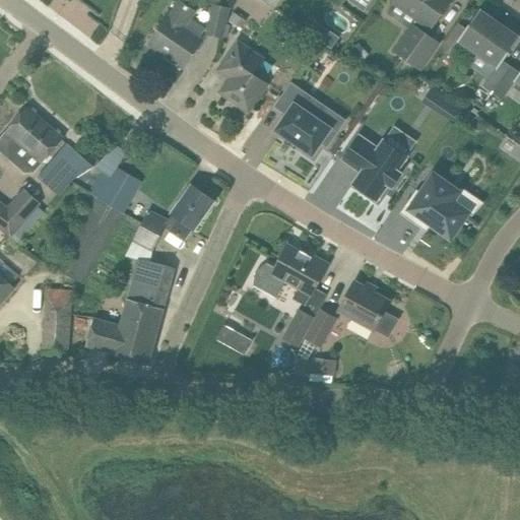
[(226,6),(228,0),(214,0),(214,3),(206,33),(223,37),(230,7),(226,6)]
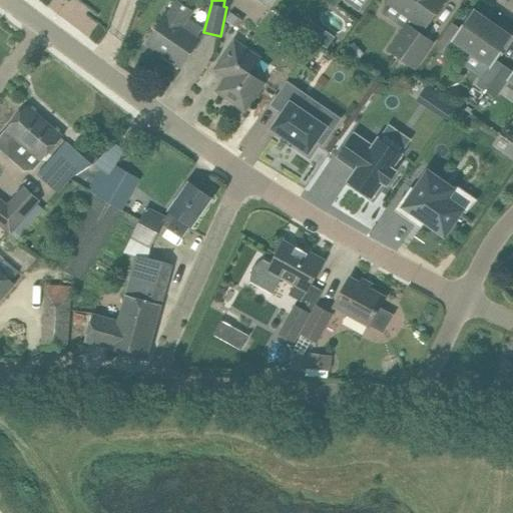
[(344,0),(360,11),(367,0),(344,0)]
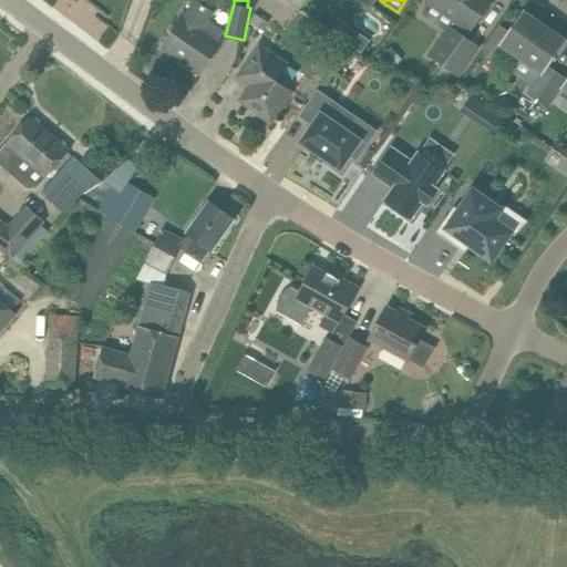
[(432,54),(461,75),(481,45),(467,37),(492,0),(430,0),(430,1),(456,20),(432,54)]
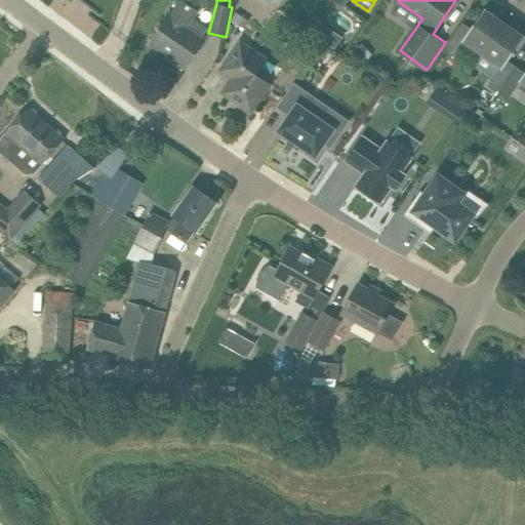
[(196,10),(182,1),(170,17),(168,16),(151,43),(186,68),(204,40),(201,38),(208,29),(192,17),(196,10)]
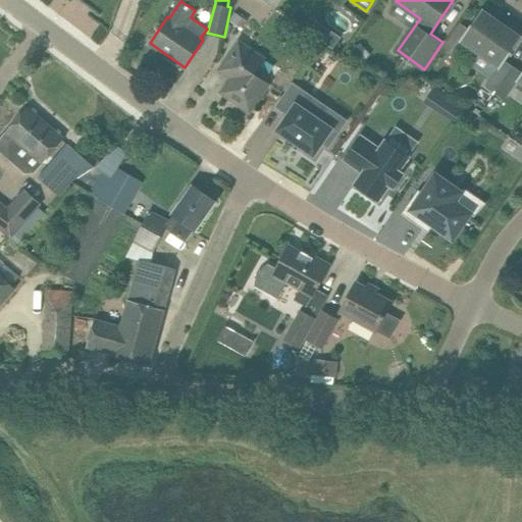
[(460,40),(480,54),(502,22),(482,8),(460,40)]
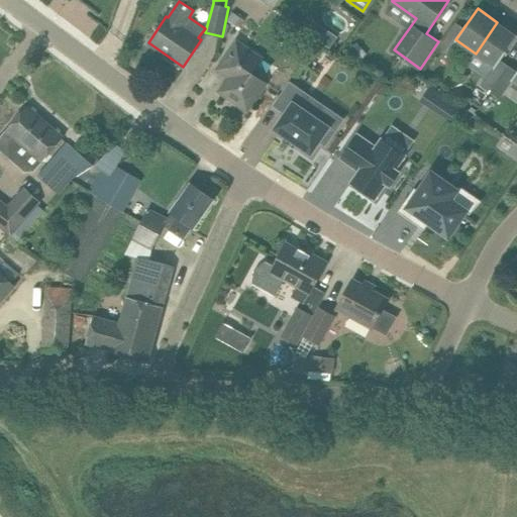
[(244,19),(233,12),(228,21),(239,28),(244,19)]
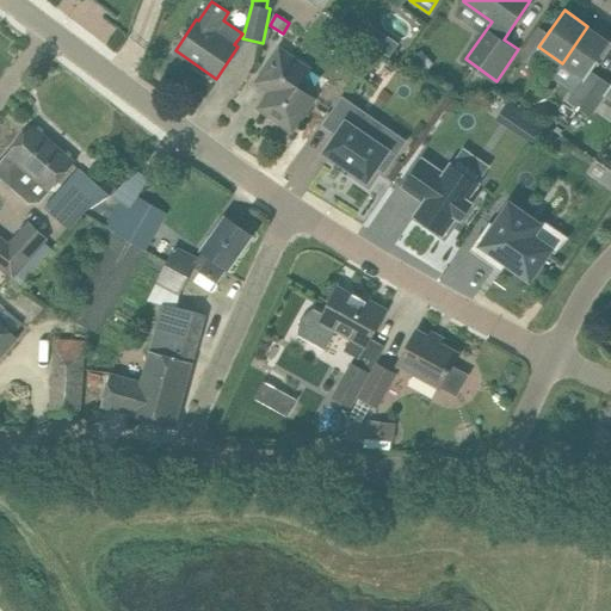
[(610,42),(587,26),(562,63),(585,80),(610,43),(610,42)]
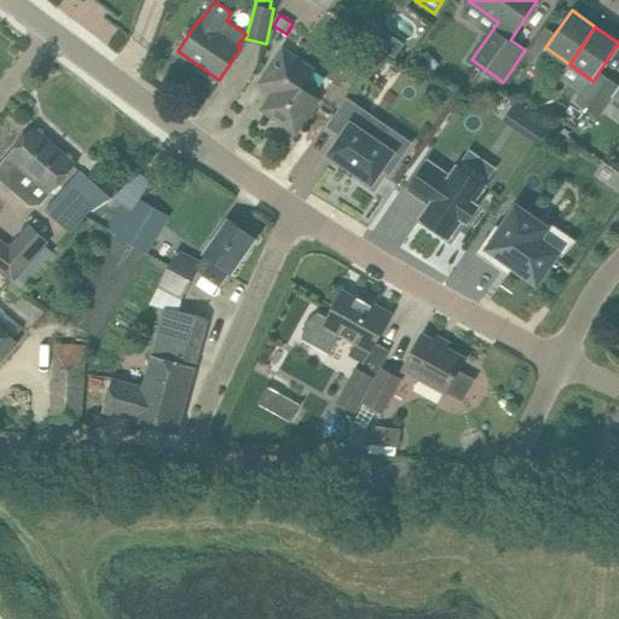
[(382,48),(397,58),(405,46),(391,35),(382,48)]
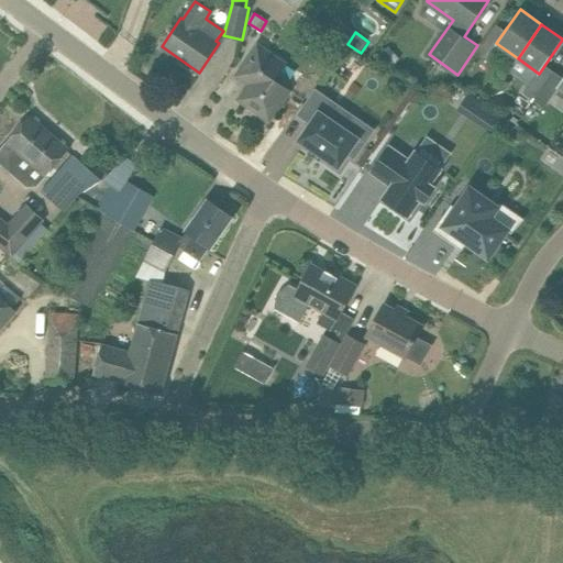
[(498,45),(496,43),(487,37),(478,50),(489,57),(498,45)]
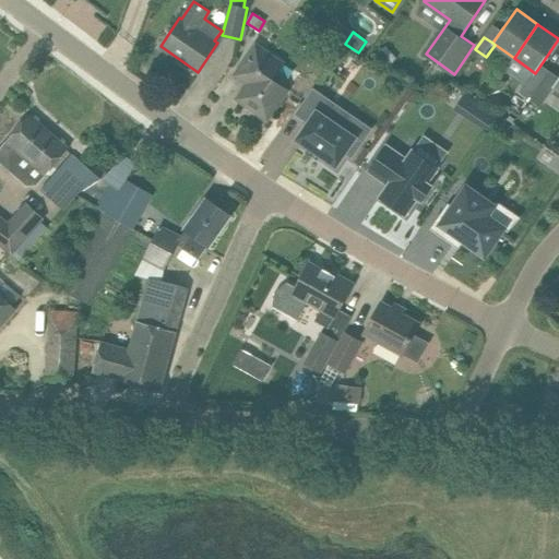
[(283,64),(254,46),(238,69),(235,74),(248,83),(237,98),(263,117),(268,120),(270,116),(288,91),(273,80),(283,64)]
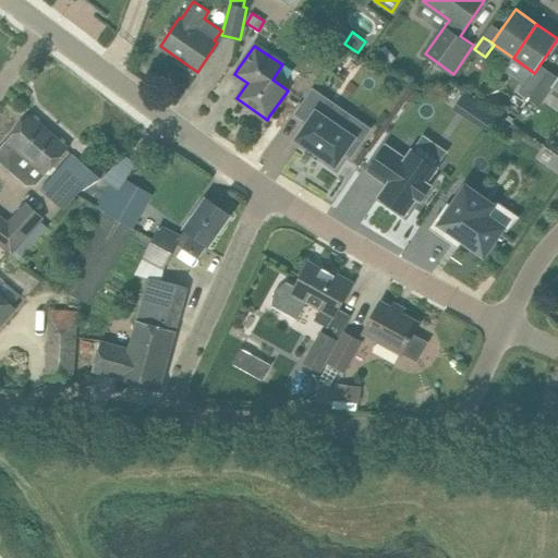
[(530,76),(524,86),(534,93),(541,84),(530,76)]
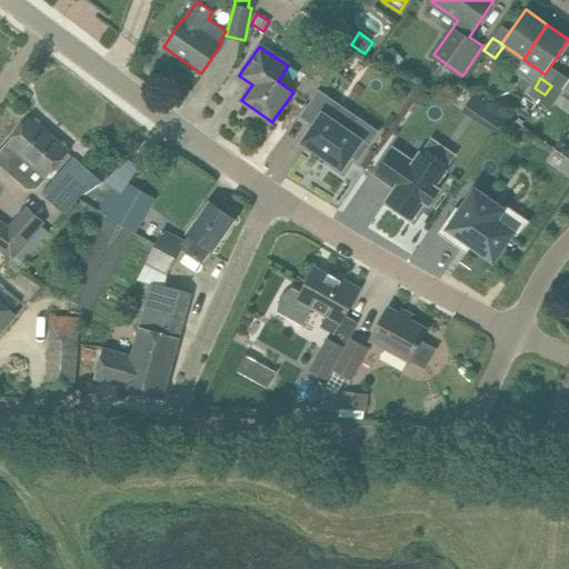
[(302,141),(342,169),(352,156),(358,160),(378,131),(359,118),(350,131),(323,112),(332,100),(319,90),(301,116),(313,125),(302,141)]
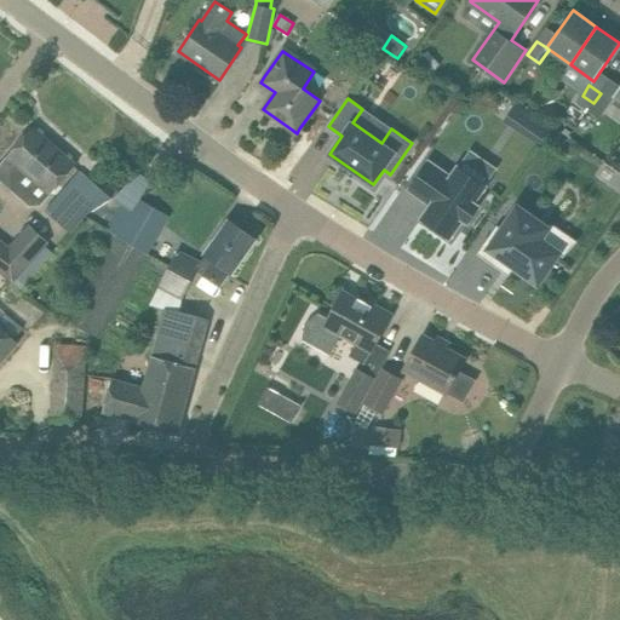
[(505,121),(540,145),(554,127),(518,103),(505,121)]
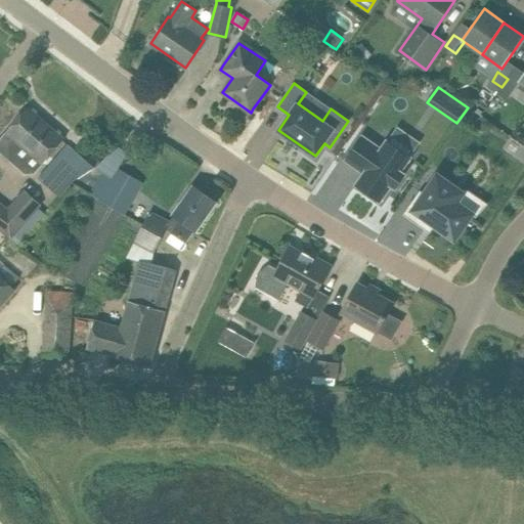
[(64,138),(28,106),(0,138),(0,149),(11,161),(26,173),(36,172),(64,138)]
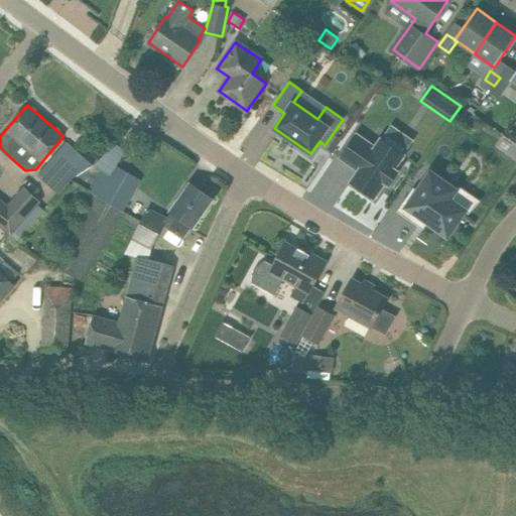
[(352,181),(376,198),(385,183),(389,186),(399,171),(395,169),(404,155),(380,139),(375,147),(357,134),(341,159),(358,171),(352,181)]
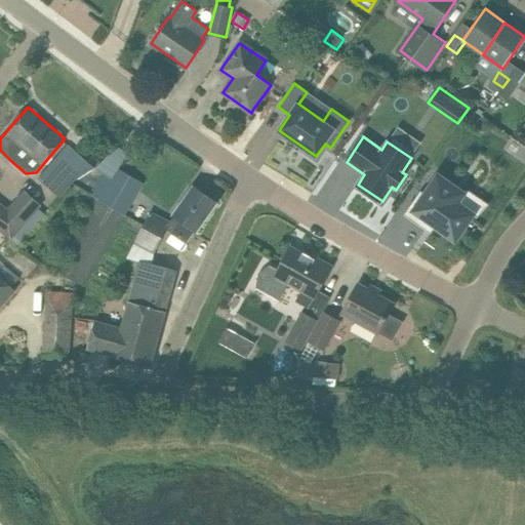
[(51,166),(72,184),(94,168),(69,146),(51,166)]
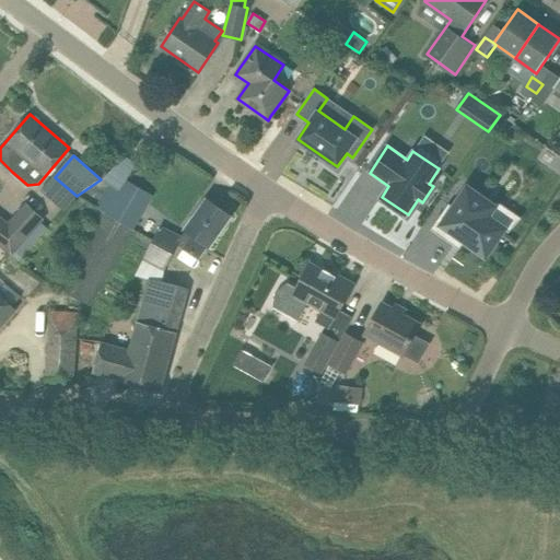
[(111,208),(107,213),(133,229),(148,206),(111,184),(101,202),(111,208)]
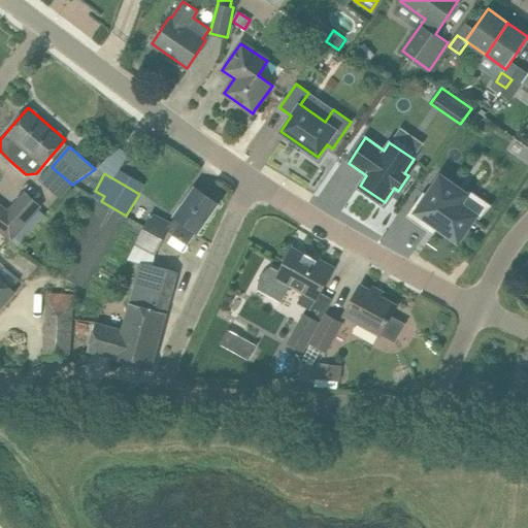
[(425,189),(407,213),(429,229),(434,221),(460,238),(477,212),(462,201),(468,192),(442,174),(430,192),(425,189)]
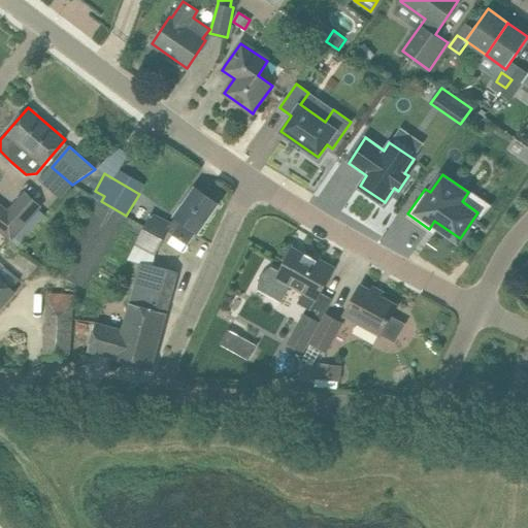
[(218,203),(196,188),(174,217),(175,218),(169,226),(170,226),(168,230),(174,233),(188,242),(195,231),(197,232),(218,203)]
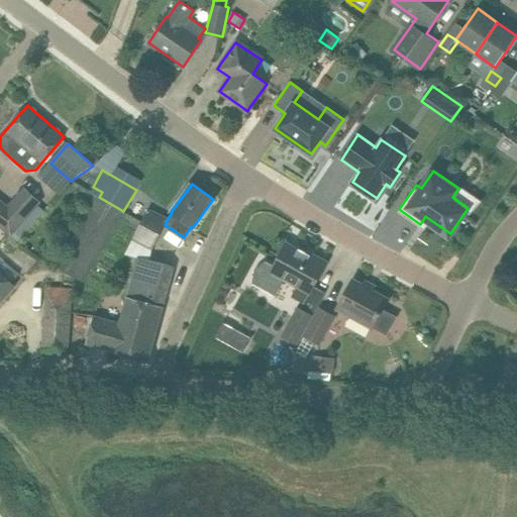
[(0,226),(11,235),(41,202),(24,186),(7,204),(0,198),(0,226)]
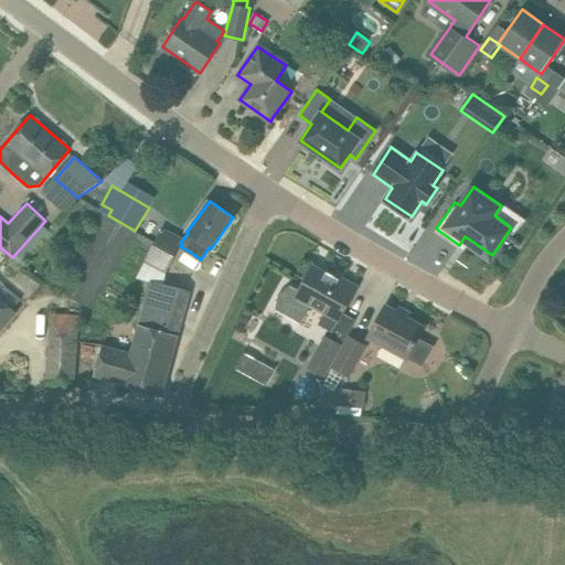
[(135,231),(108,215),(92,243),(85,240),(80,251),(85,254),(64,291),(91,308),(135,231)]
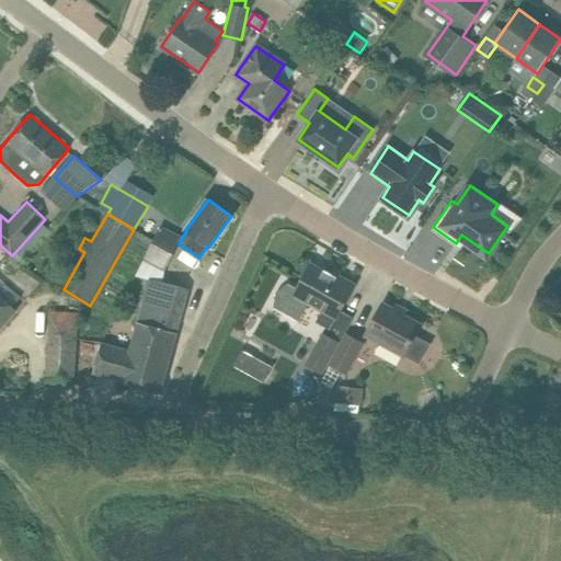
[(180,237),(160,228),(145,260),(163,268),(180,237)]
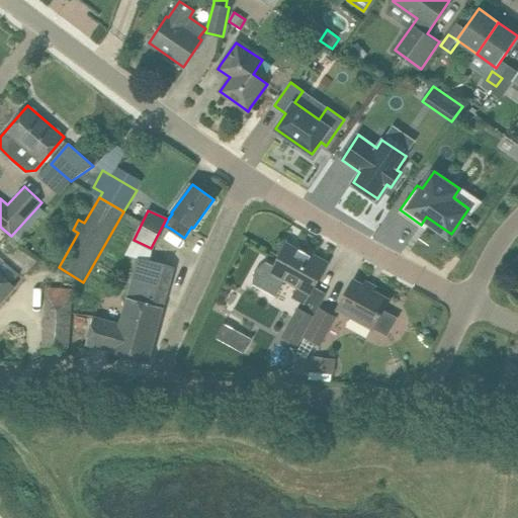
[(311,293),(326,265),(287,244),(274,266),(266,261),(255,270),(255,283),(277,296),(286,280),(298,287),(293,297),(305,304),(310,293),(311,293)]
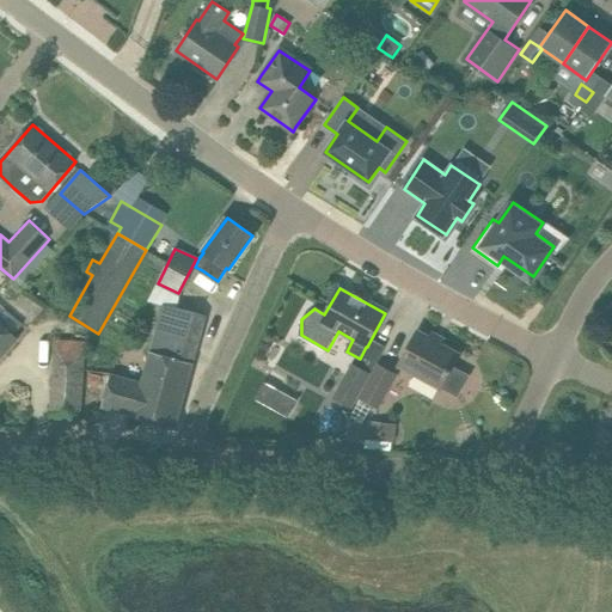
[(0,357),(18,337),(14,335),(24,323),(0,304),(0,357)]
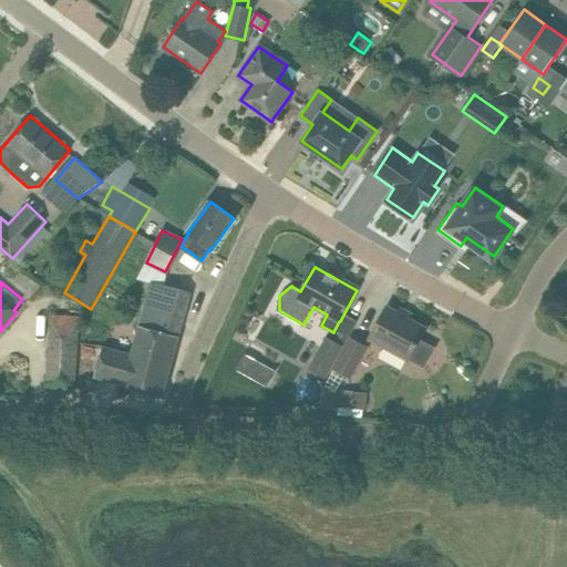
[(191,292),(151,281),(131,354),(102,348),(94,377),(124,384),(123,385),(125,387),(125,385),(161,395),(162,397),(191,292)]
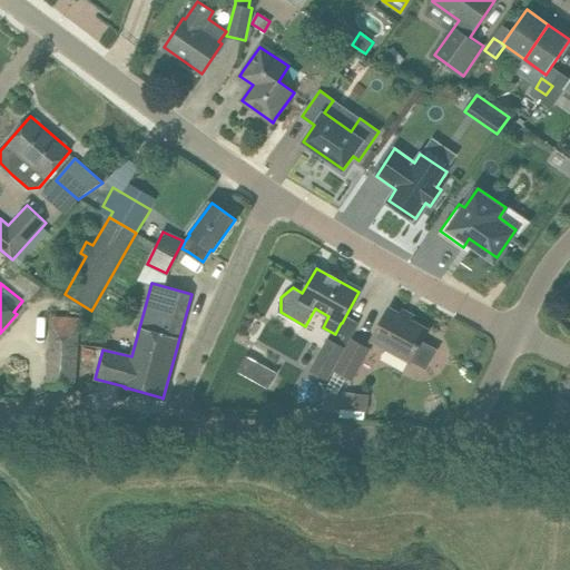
[(428,330),(389,308),(372,340),(411,361),(411,360),(426,369),(436,350),(422,341),(428,330)]
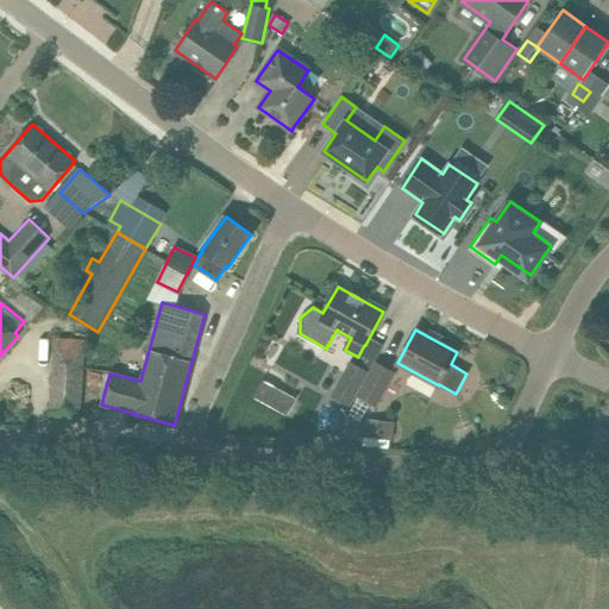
[(85,340),(55,338),(50,413),(80,414),(85,340)]
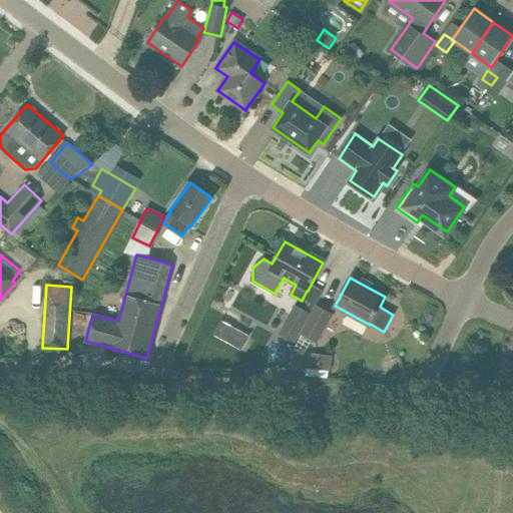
[(311,314),(296,305),(280,334),(295,342),(311,314)]
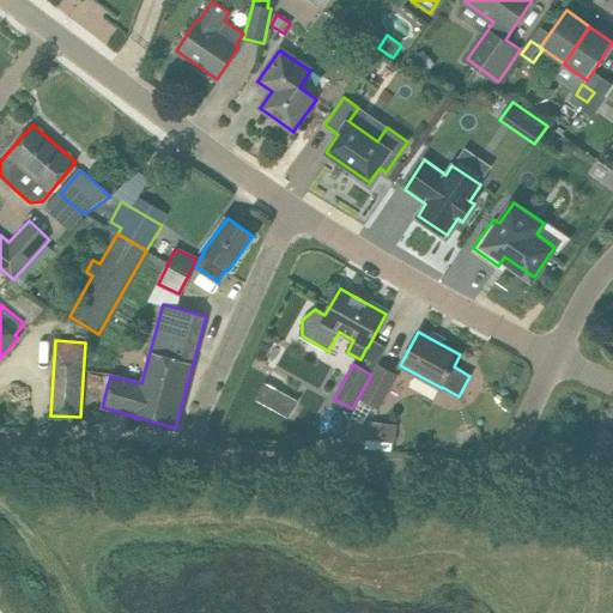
[(398,375),(378,365),(359,399),(378,410),(398,375)]
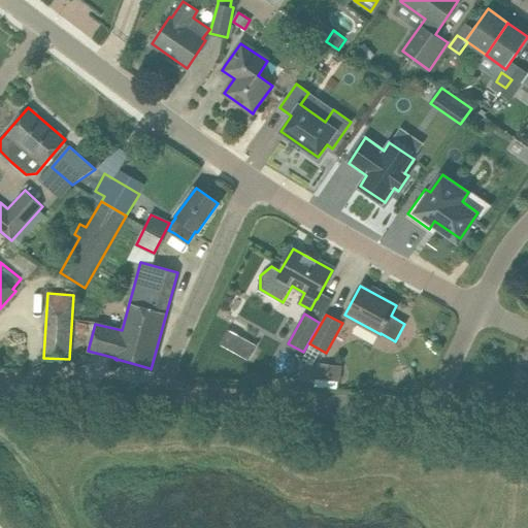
[(229,331),(222,344),(230,350),(237,335),(229,331)]
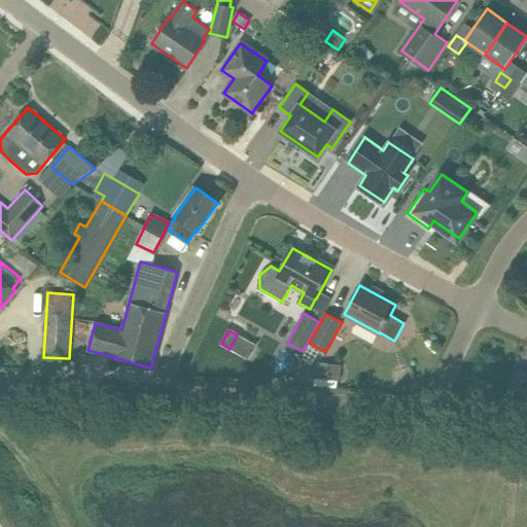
[(340,379),(342,364),(316,362),(315,377),(340,379)]
